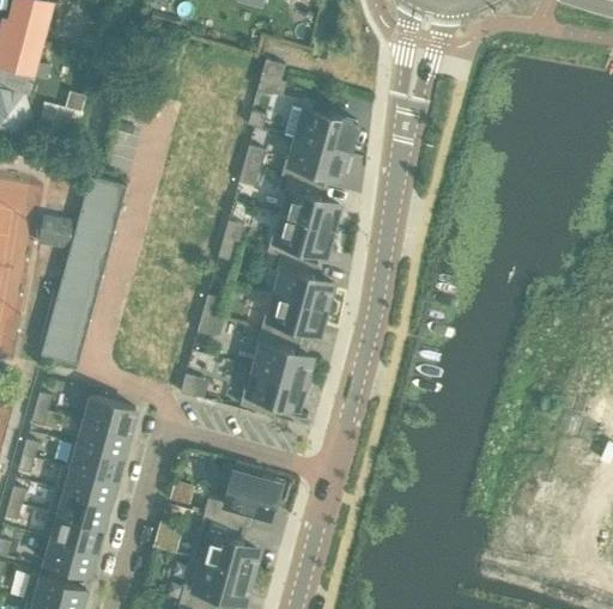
[(2,19),(0,26),(0,68),(35,78),(54,5),(54,4),(40,0),(13,0),(8,20),(2,19)]
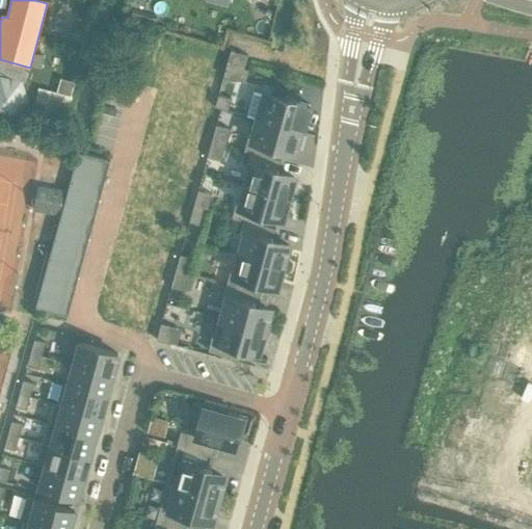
[(243,71),(247,57),(231,52),(227,65),(243,71)]
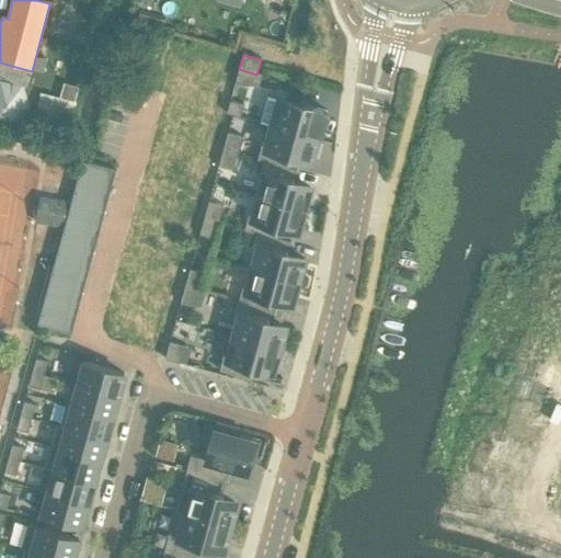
[(259,90),(262,76),(256,75),(239,69),(236,82),(259,90)]
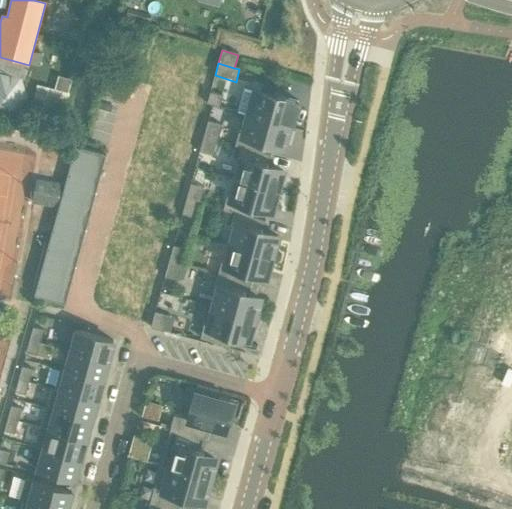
[(152,100),(178,107),(182,92),(195,96),(200,78),(161,68),(152,100)]
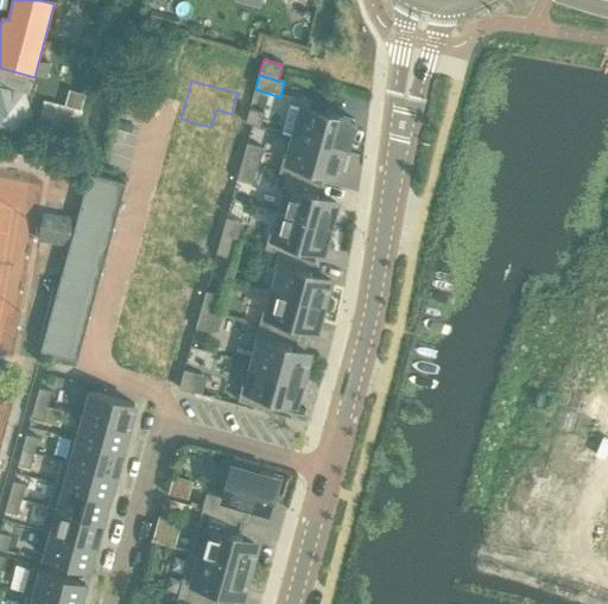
[(0,135),(16,139),(33,119),(25,94),(0,89),(0,135)]
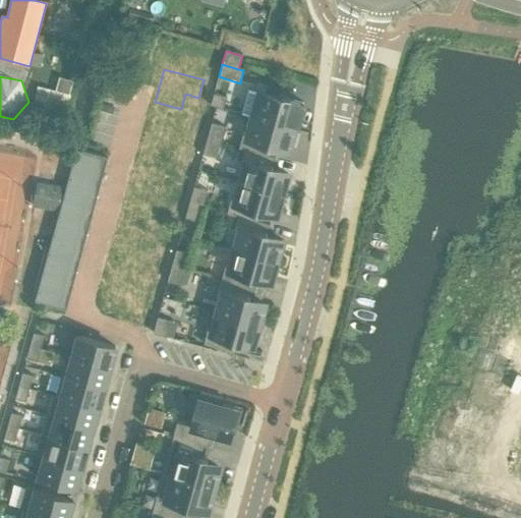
[(284,101),(248,91),(241,115),(251,118),(296,130),(303,105),(285,100),(284,101)]
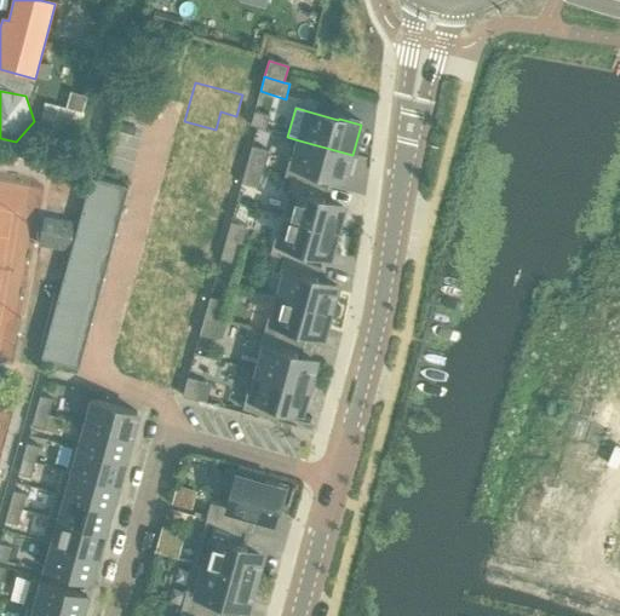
[(265,131),(269,117),(253,113),(250,126),(265,131)]
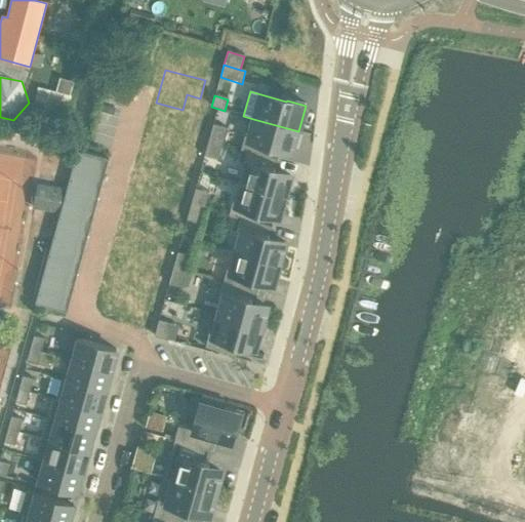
[(183,110),(156,103),(147,135),(187,147),(192,128),(178,125),(183,110)]
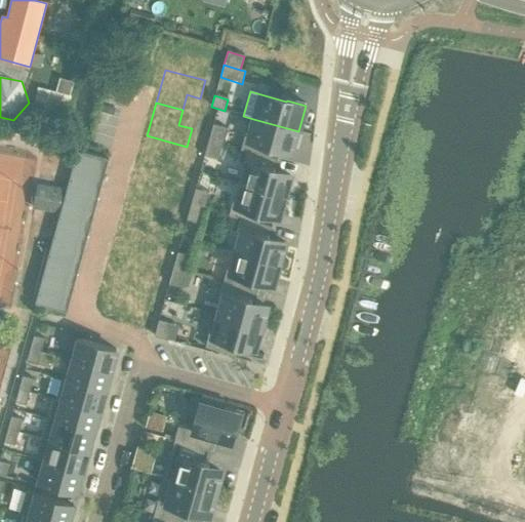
[(293,149),(298,131),(253,119),(248,136),(245,135),(241,151),(246,153),(246,152),(272,159),(272,158),(275,148),(291,152),(291,149),(293,149)]
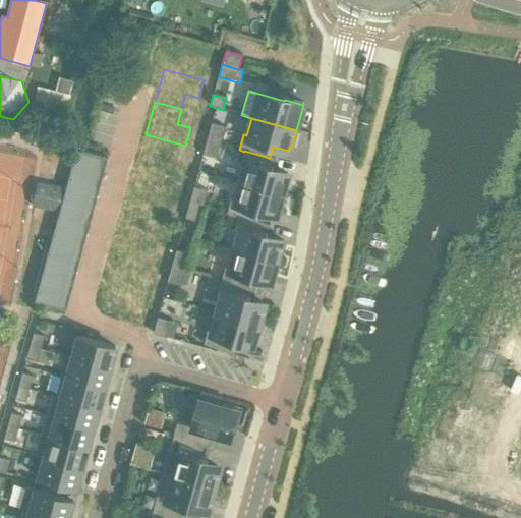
[(220,144),(225,128),(212,124),(208,140),(220,144)]
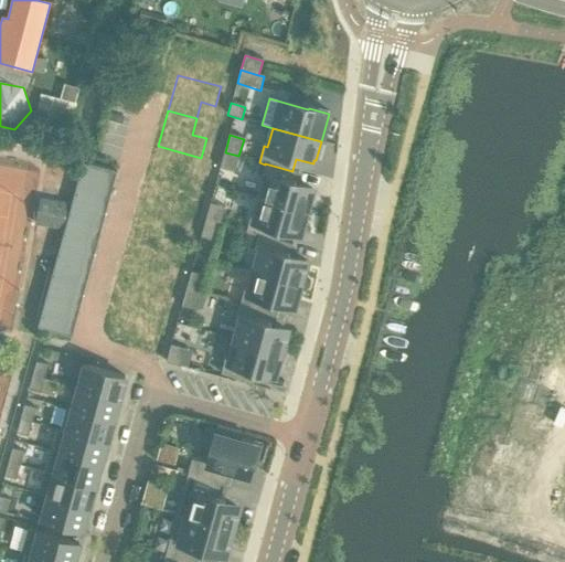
[(234,173),(238,156),(225,152),(220,169),(234,173)]
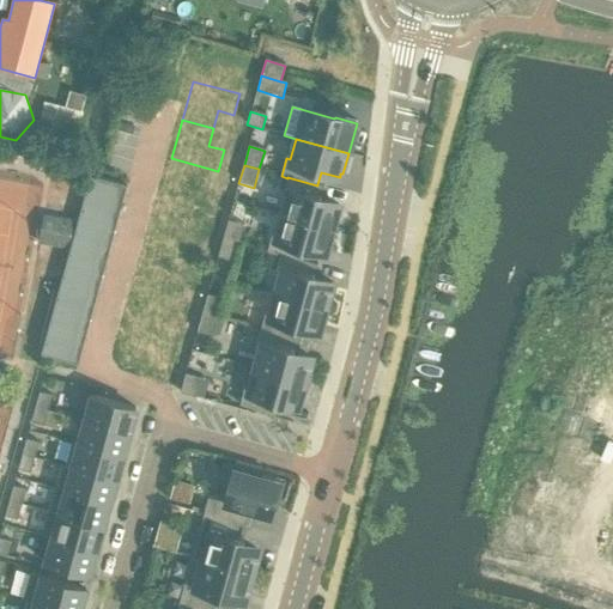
[(90,176),(84,199),(120,209),(127,187),(90,176)]
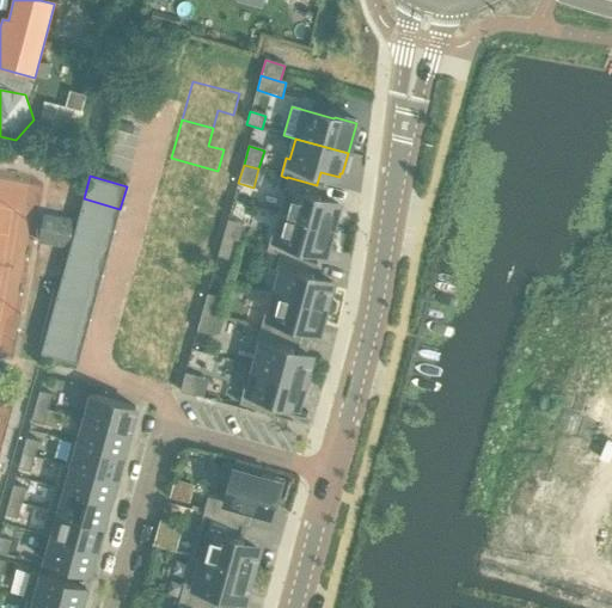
[(287,177),(287,178),(282,194),(287,195),(281,215),(334,229),(340,209),(337,209),(337,207),(319,201),(323,186),(317,184),(317,185),(287,177)]
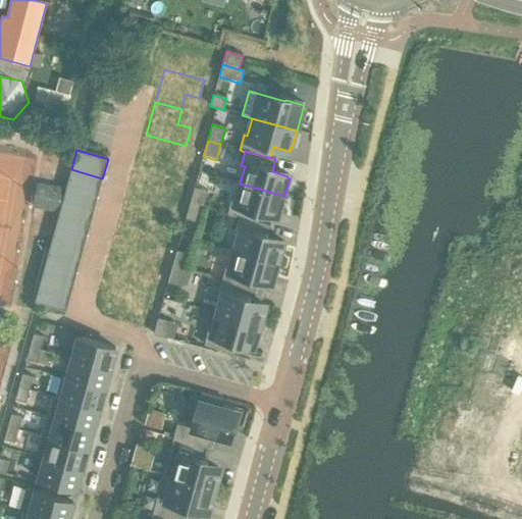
[(71,169),(65,189),(97,198),(102,178),(71,169)]
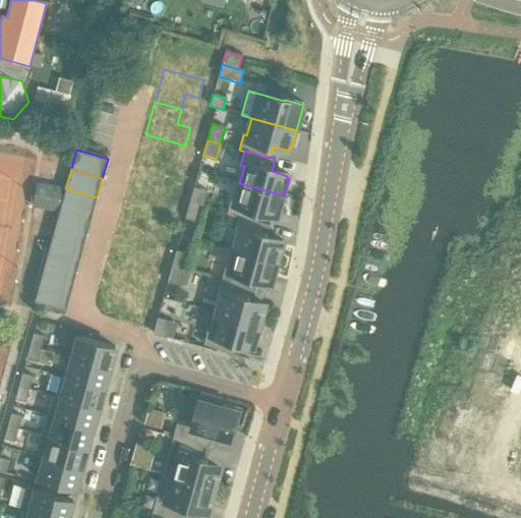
[(279,213),(284,195),(239,183),(234,200),(231,199),(227,216),(236,218),(237,217),(257,223),(257,222),(261,211),(277,215),(277,213),(279,213)]
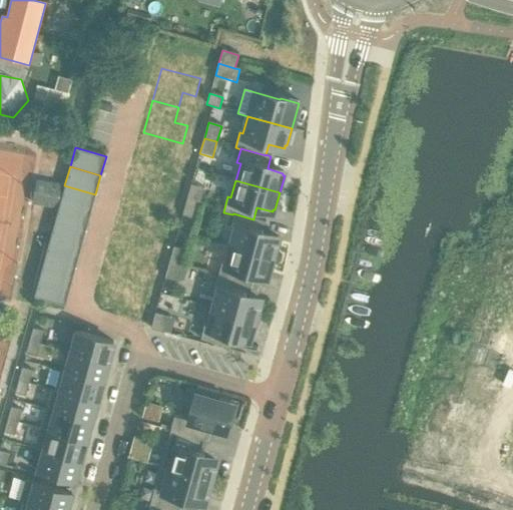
[(64,185),(59,204),(90,212),(95,194),(64,185)]
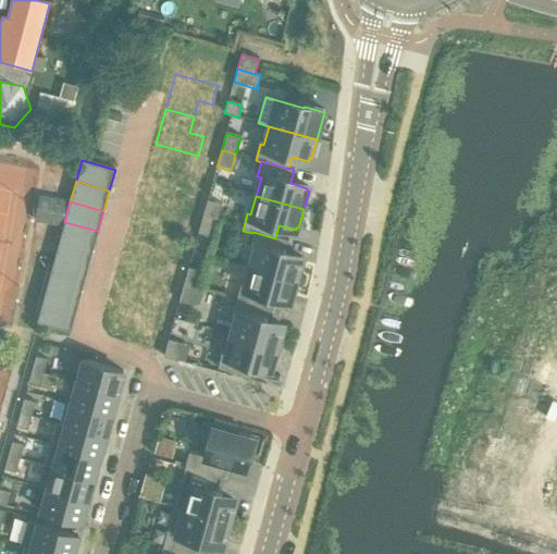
[(218,222),(222,206),(207,201),(202,218),(218,222)]
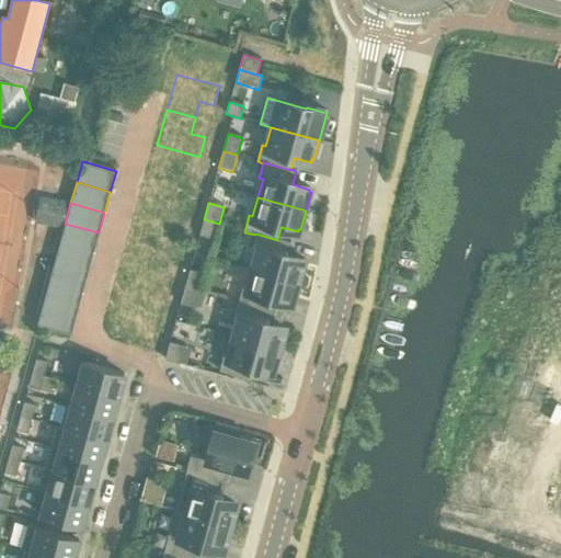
[(214,241),(219,224),(204,219),(199,237),(214,241)]
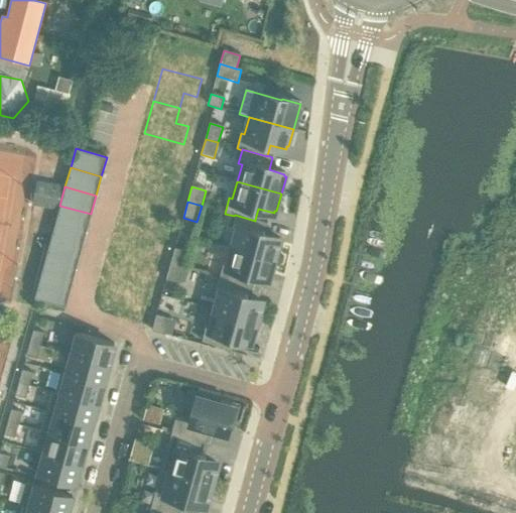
[(59,206),(54,225),(86,233),(91,214),(59,206)]
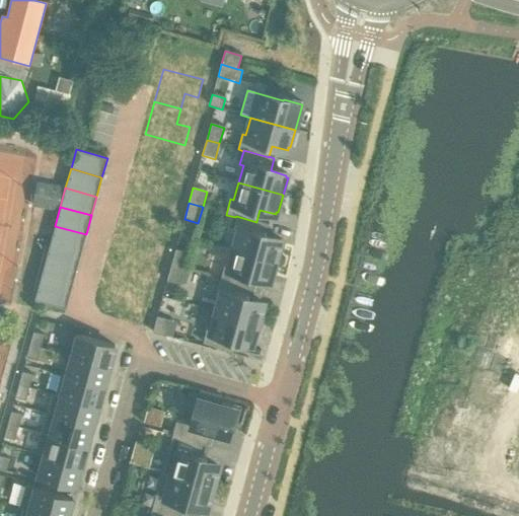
[(236,216),(235,217),(232,231),(235,232),(231,249),(277,262),(282,244),(280,243),(281,241),(265,237),(269,224),(256,221),(256,222),(236,216)]
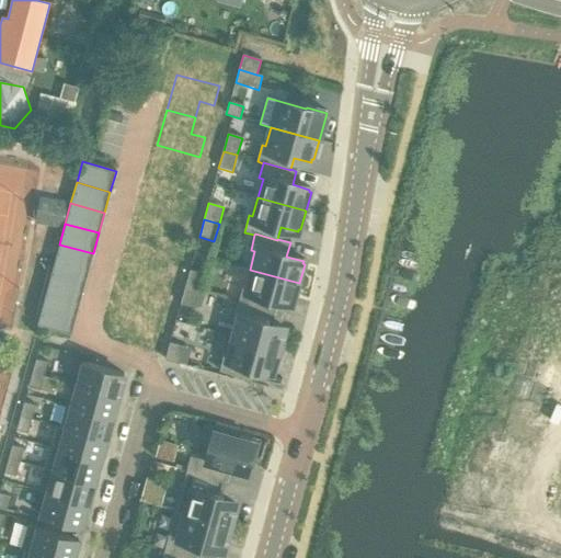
[(59,245),(54,264),(88,274),(93,253),(59,245)]
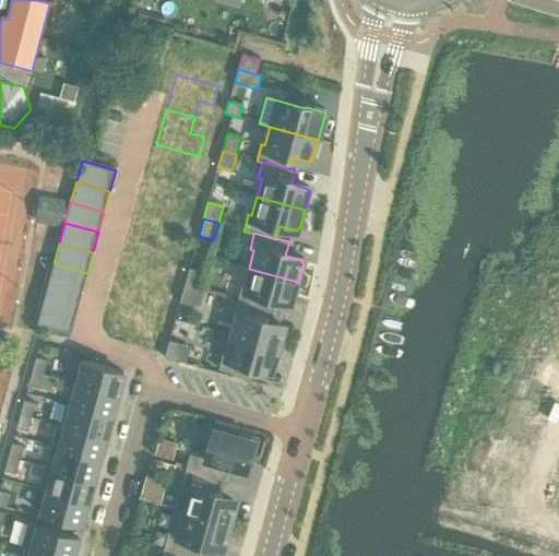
[(151,275),(155,259),(128,251),(118,286),(161,298),(165,279),(151,275)]
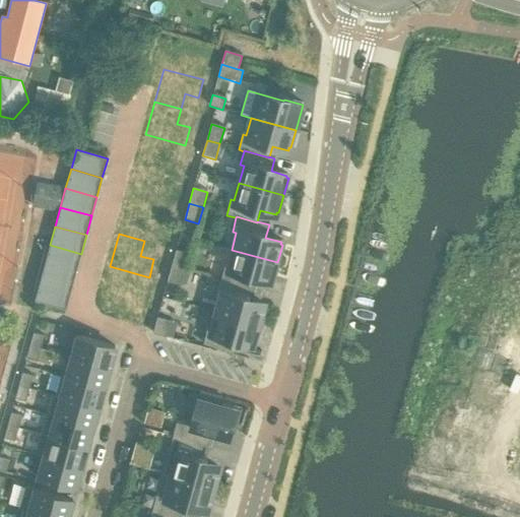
[(50,245),(45,264),(76,273),(81,254),(50,245)]
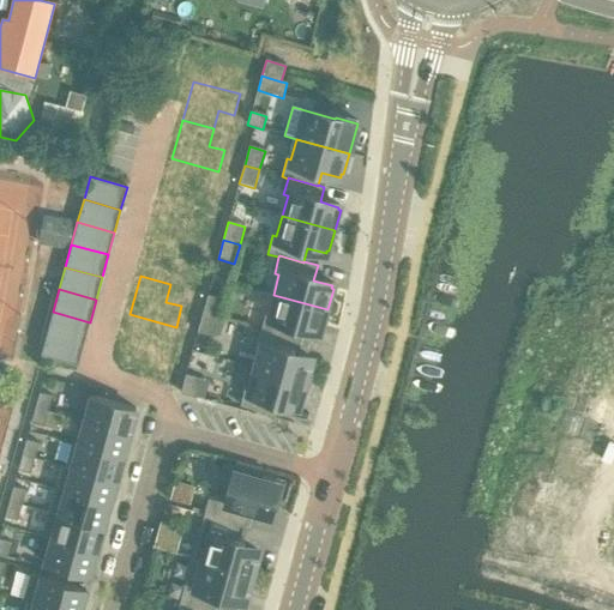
[(323,330),(327,309),(274,295),(268,314),(264,314),(259,331),(296,340),(300,327),(319,332),(320,330),(323,330)]
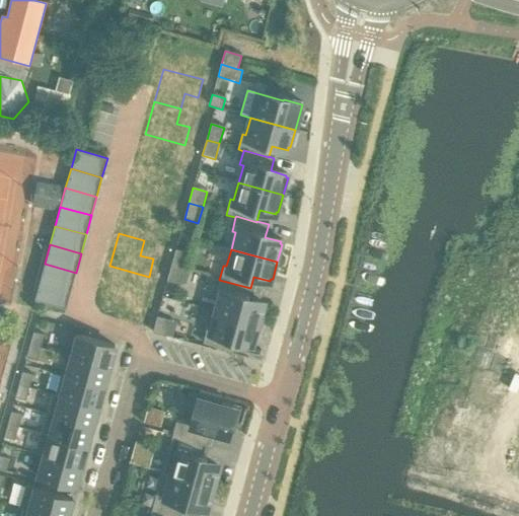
[(184,271),(190,254),(175,250),(171,267),(184,271)]
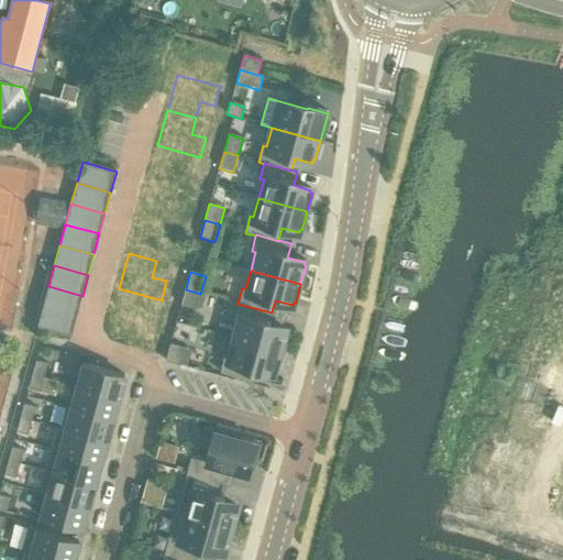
[(48,286),(43,307),(76,317),(83,296),(48,286)]
